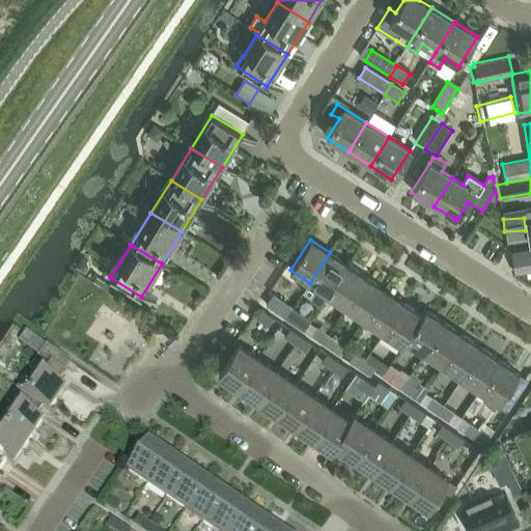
[(530,272),(530,249),(510,253),(513,275),(530,272)]
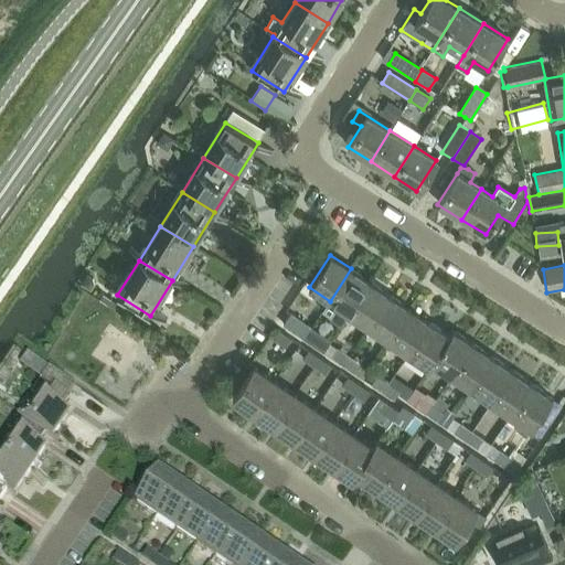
[(371,283),(351,268),(330,301),(338,307),(330,319),(341,327),(349,315),(371,283)]
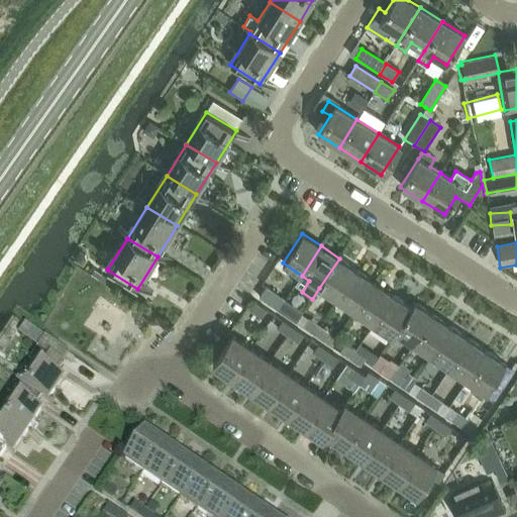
[(339,259),(319,288),(337,300),(357,271),(339,259)]
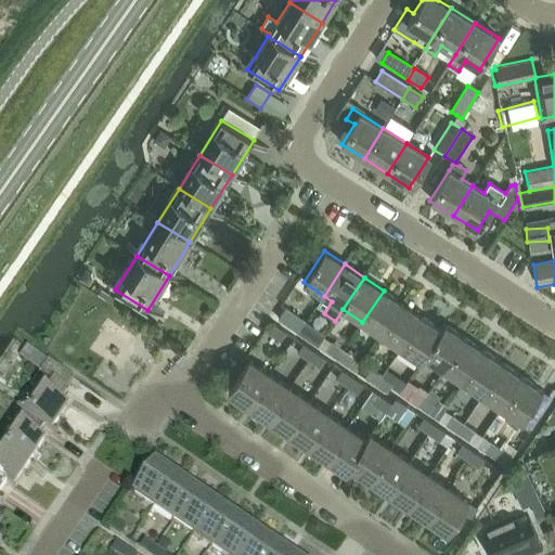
[(384,291),(362,322),(382,335),(402,304),(384,291)]
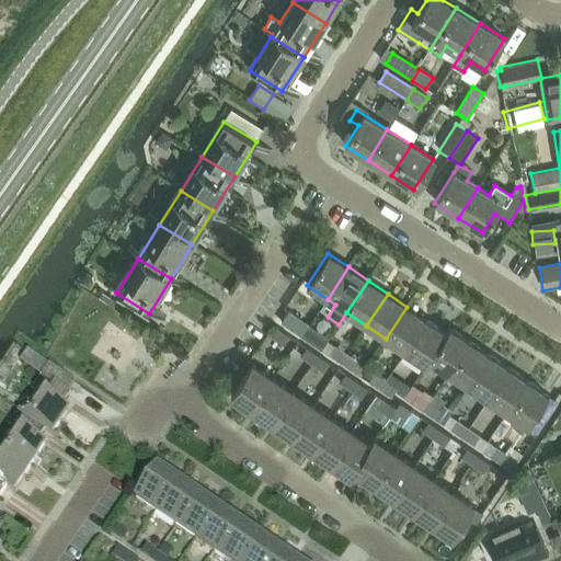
[(407,307),(386,339),(405,352),(426,320),(407,307)]
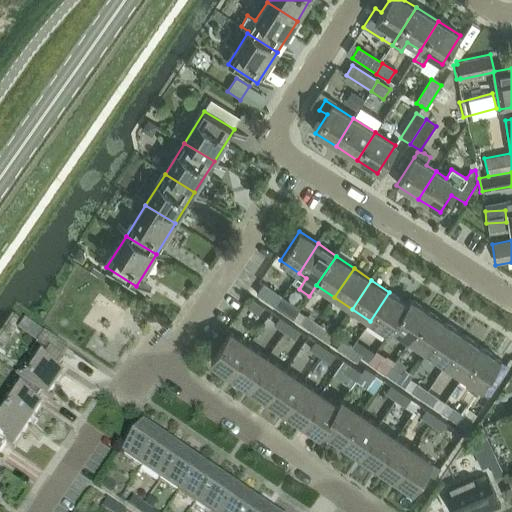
[(275,308),(281,300),(280,299),(281,297),(263,284),(256,295),(275,308)]
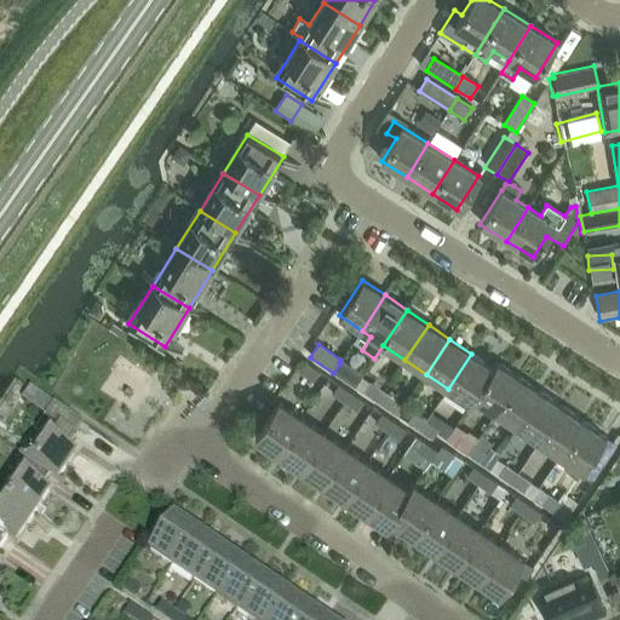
[(493,368),(471,354),(448,389),(470,405),(474,399),(493,368)]
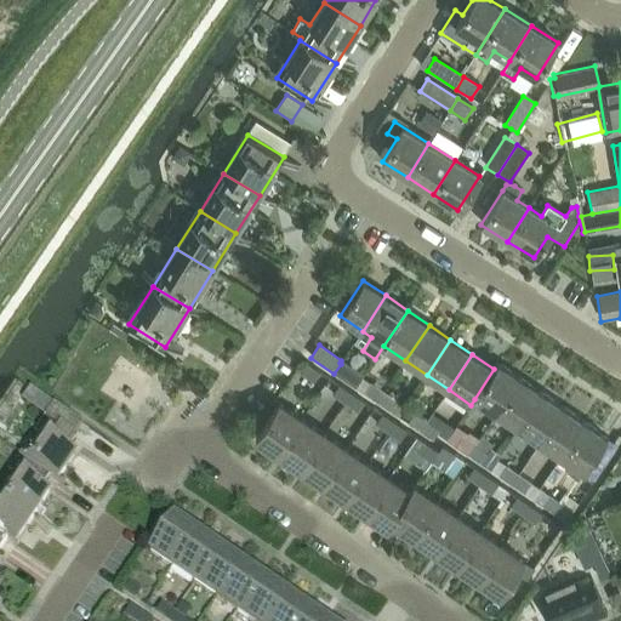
[(319,371),(306,363),(300,374),(312,382),(319,371)]
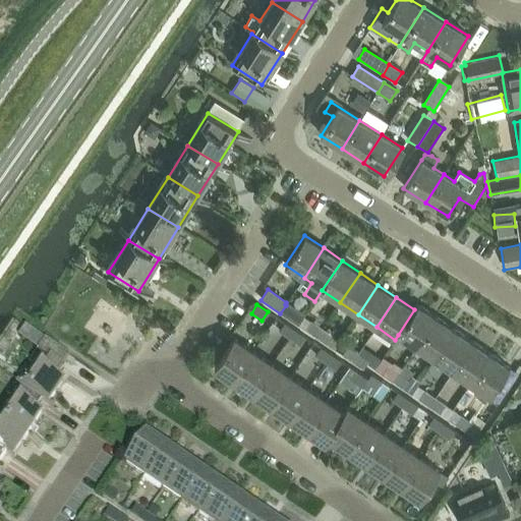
[(286,305),(280,313),(289,320),(295,311),(286,305)]
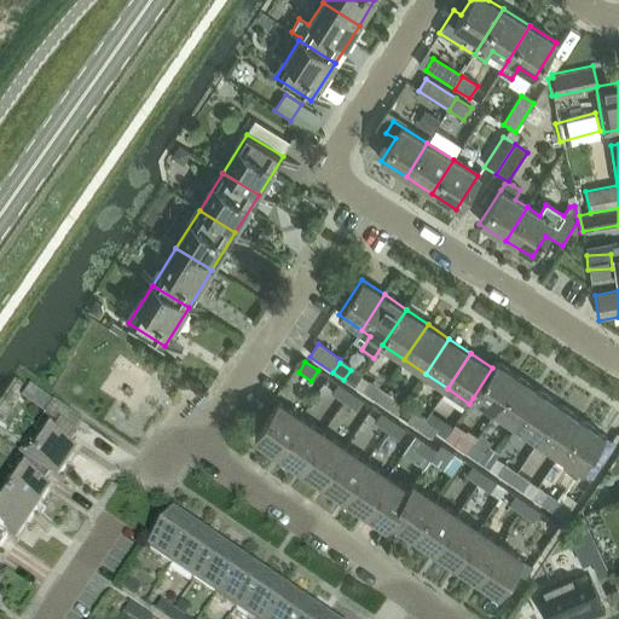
[(497,363),(492,368),(473,398),(495,412),(518,377),(497,363)]
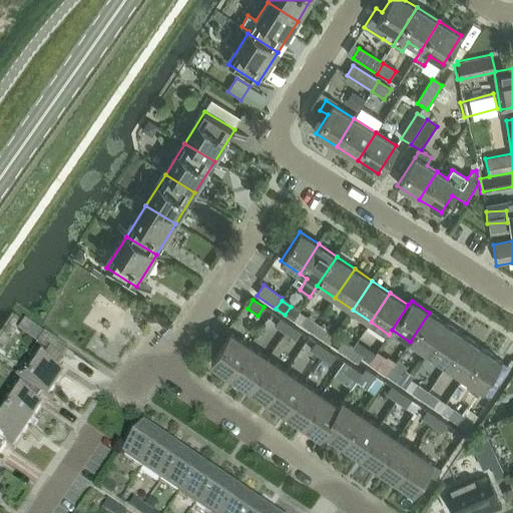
[(447,325),(429,313),(410,342),(428,354),(447,325)]
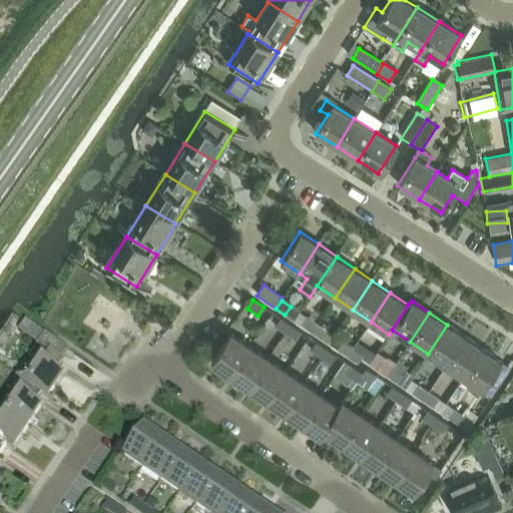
[(312,333),(318,325),(306,317),(301,325),(312,333)]
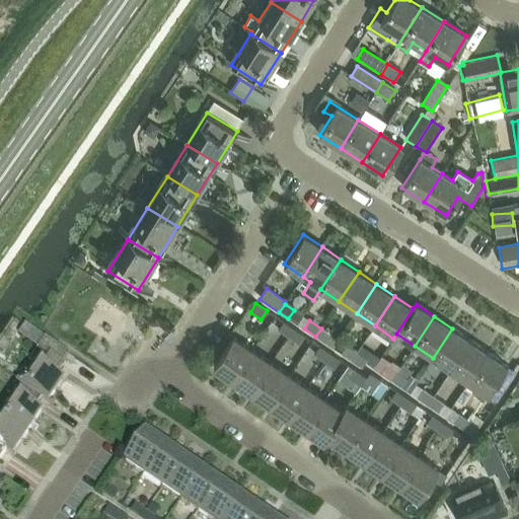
[(293,328),(283,321),(277,329),(288,337),(293,328)]
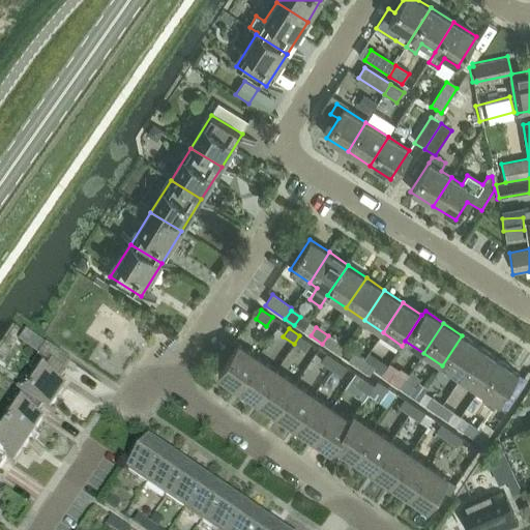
[(299,335),(294,344),(292,347),(302,354),(310,343),(299,335)]
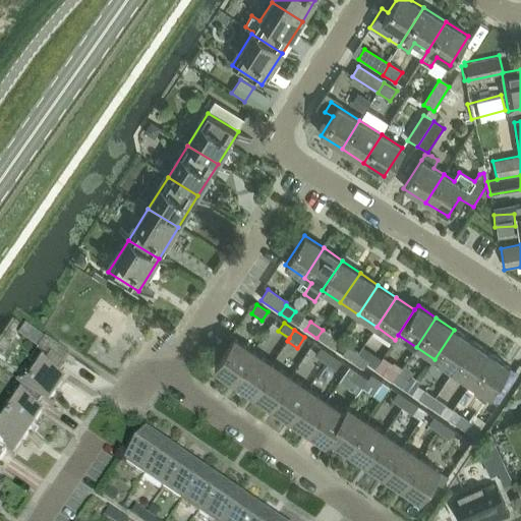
[(323,330),(316,338),(334,349),(339,341),(323,330)]
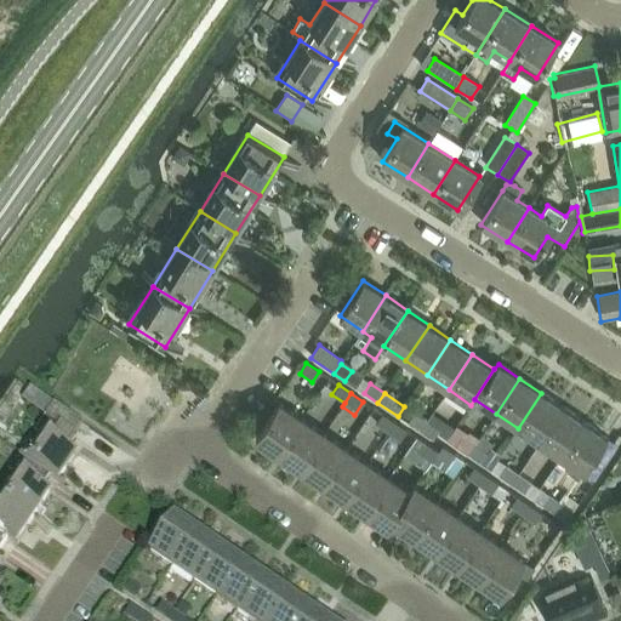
[(541,393),(518,428),(540,443),(563,408),(541,393)]
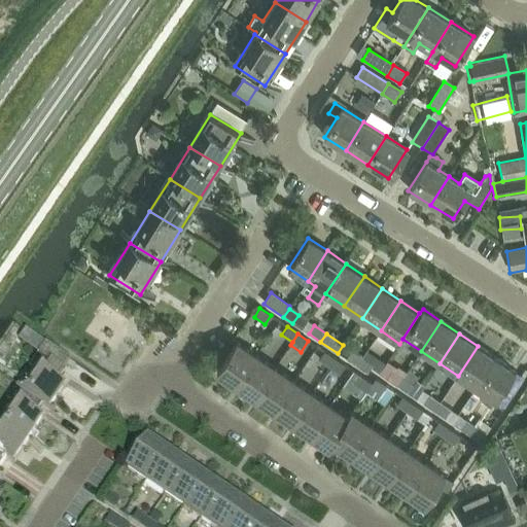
[(236,385),(255,356),(236,343),(216,372),(236,385)]
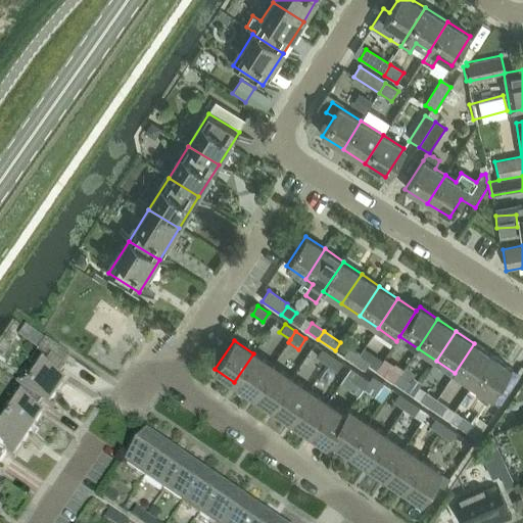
[(474,343),(455,373),(472,385),(492,355),(474,343)]
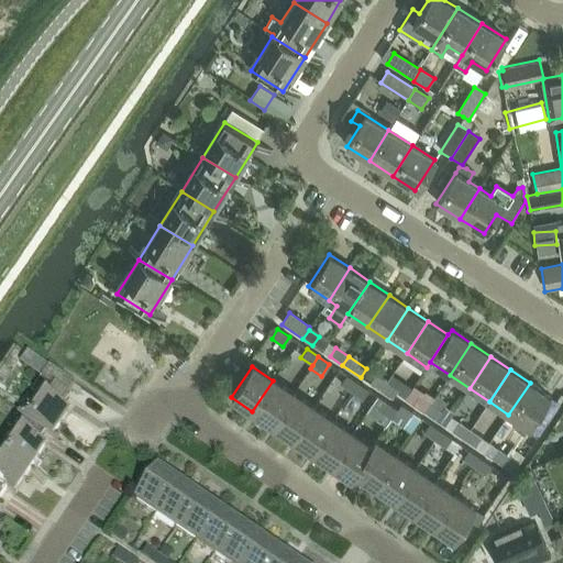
[(382,392),(387,383),(375,374),(370,384),(382,392)]
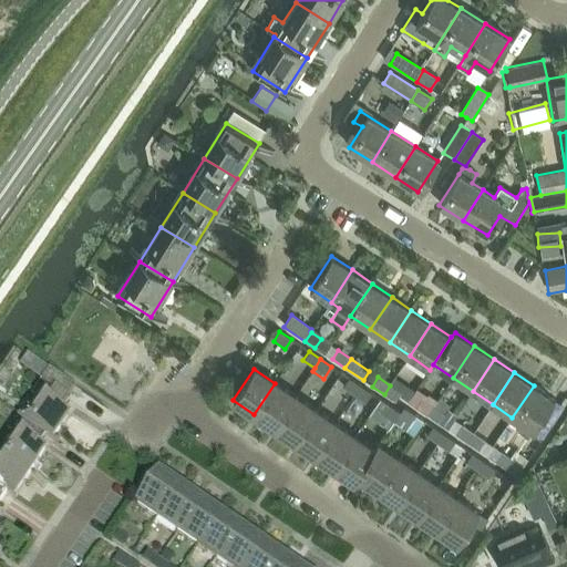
[(360,385),(348,378),(342,387),(353,394),(360,385)]
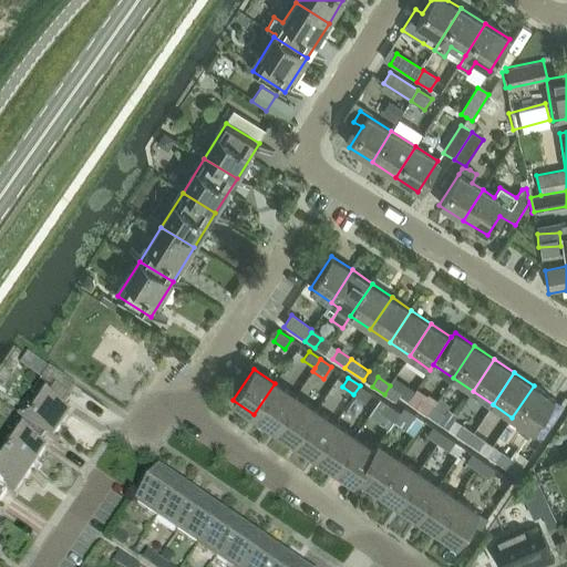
[(37,395),(22,418),(44,433),(43,434),(52,441),(69,415),(61,410),(69,399),(41,380),(32,392),(37,395)]
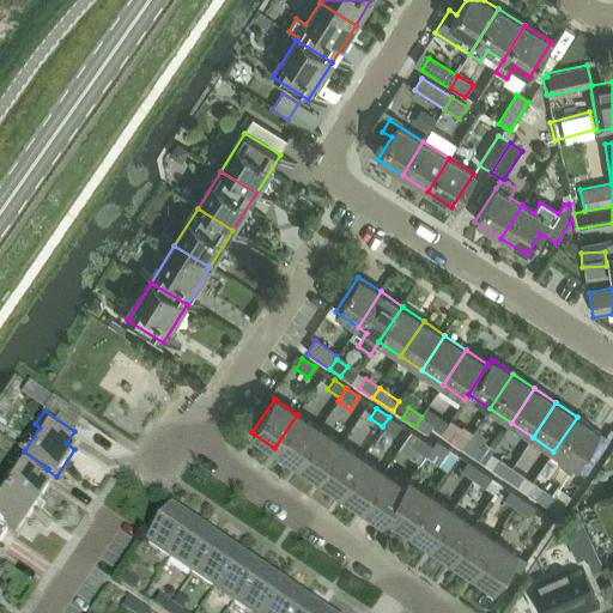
[(319,429),(297,414),(274,448),(296,462),(319,429)]
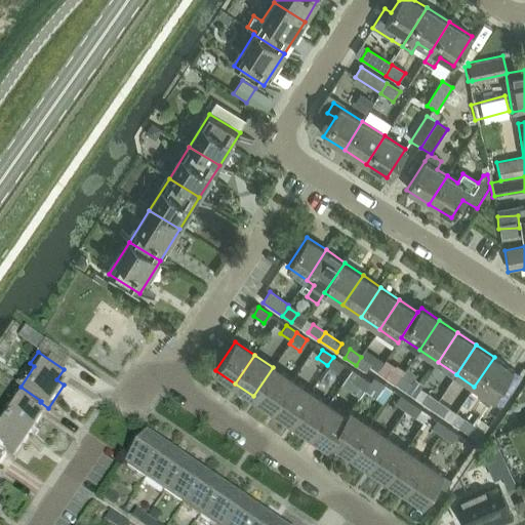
[(344,364),(333,357),(327,365),(337,372),(344,364)]
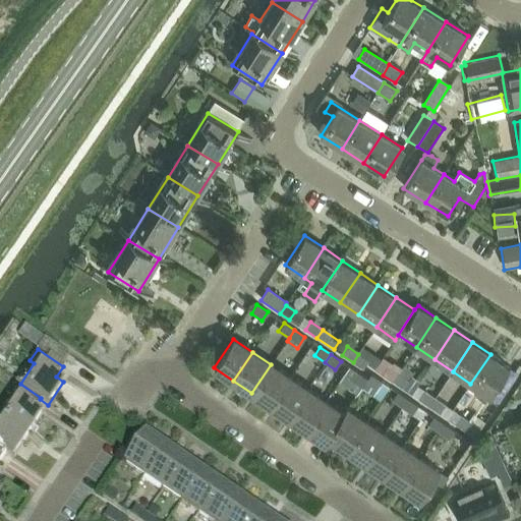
[(358,354),(353,362),(362,368),(368,360),(358,354)]
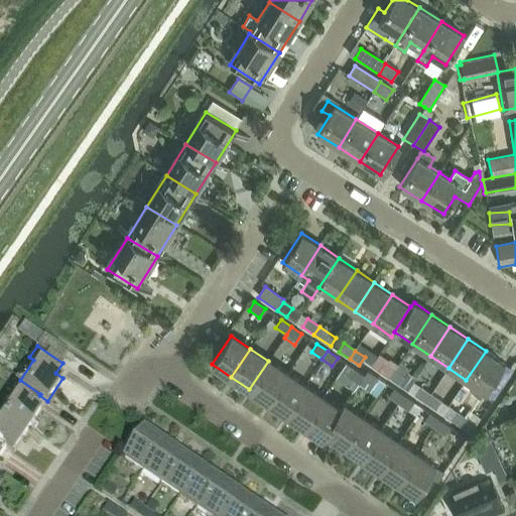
[(486,351),(466,380),(474,385),(470,392),(481,399),(491,385),(505,364),(486,351)]
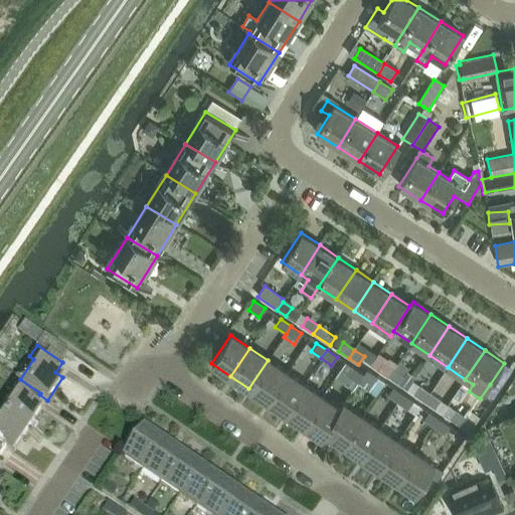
[(375,357),(370,365),(388,377),(393,369),(397,364),(388,358),(383,361),(382,362),(375,357)]
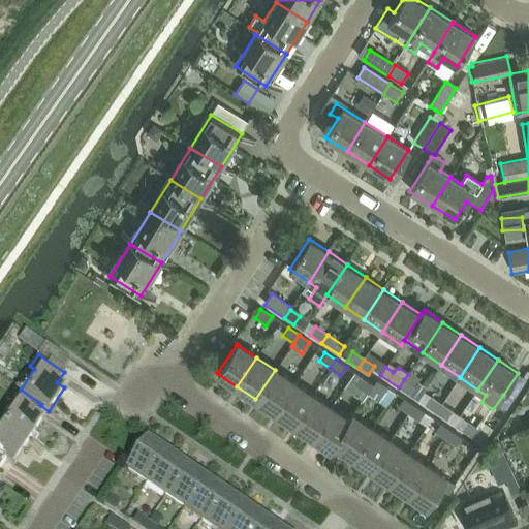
[(275,370),(255,399),(274,411),(293,382),(275,370)]
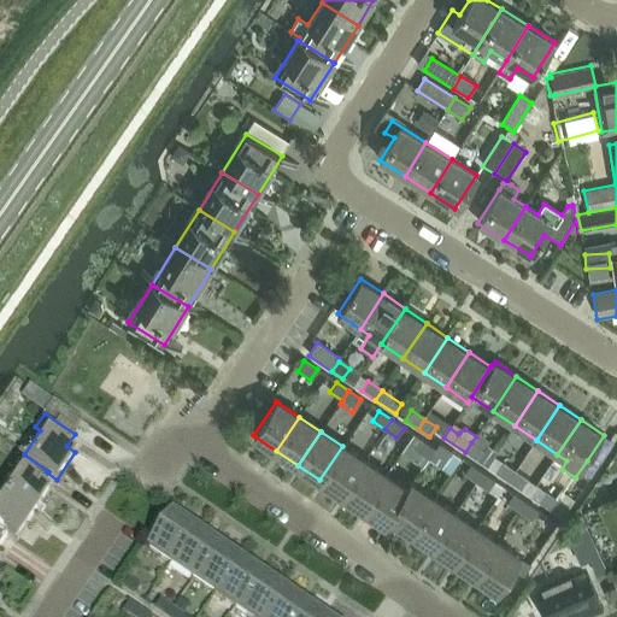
[(416,451),(411,459),(423,466),(428,459),(433,453),(435,448),(423,441),(416,451)]
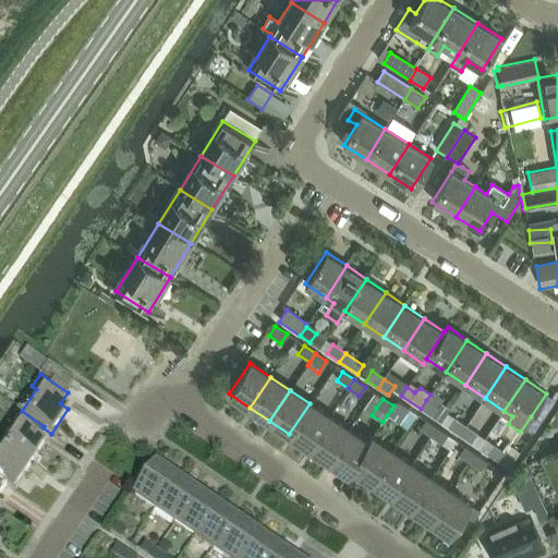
[(426,400),(421,409),(432,416),(437,408),(426,400)]
